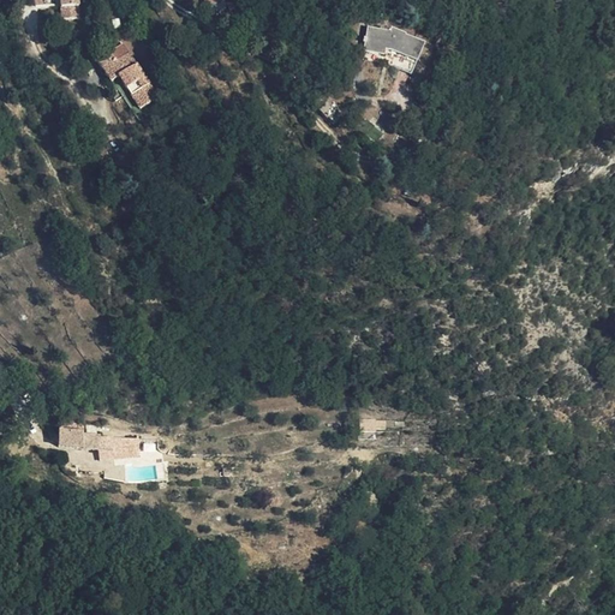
[(78,5),(61,7),(63,19),(79,17),(78,5)]
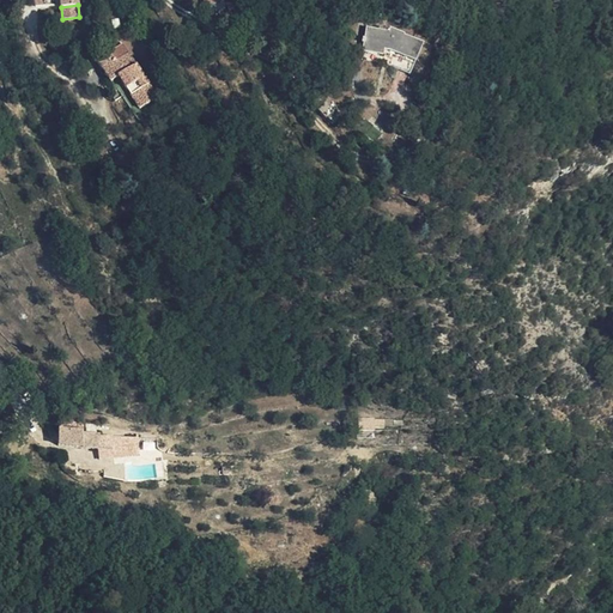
[(370,25),(363,50),(382,52),(383,46),(394,49),(384,62),(393,68),(401,58),(413,65),(424,50),(406,38),(407,35),(393,26),(392,30),(370,25)]
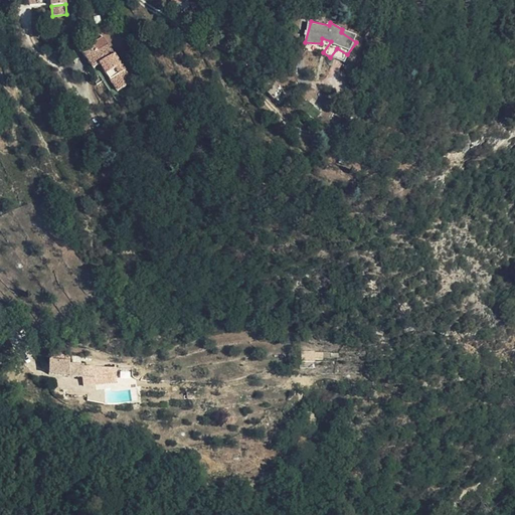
[(100,63),(105,71),(117,92),(134,82),(110,43),(105,35),(80,47),(93,67),(100,63)]
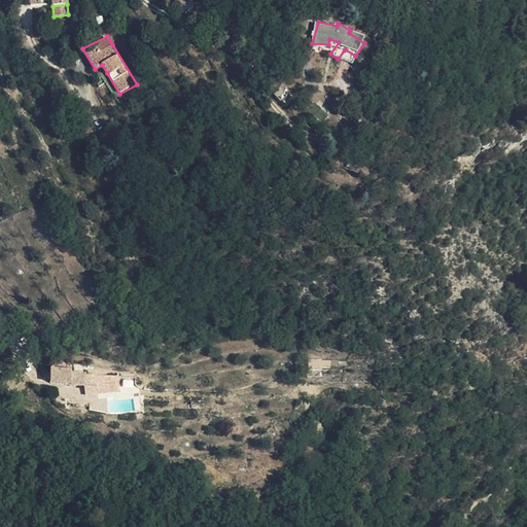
[(328,44),(312,43),(310,51),(330,54),(339,42),(329,39),(328,44)]
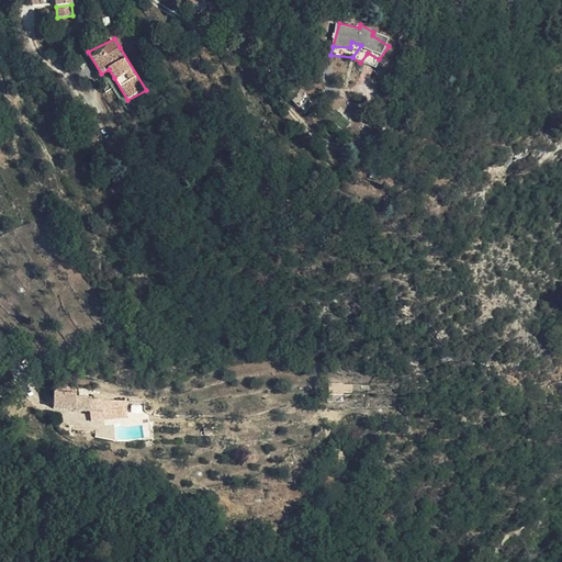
[(371,70),(379,59),(368,53),(360,63),(371,70)]
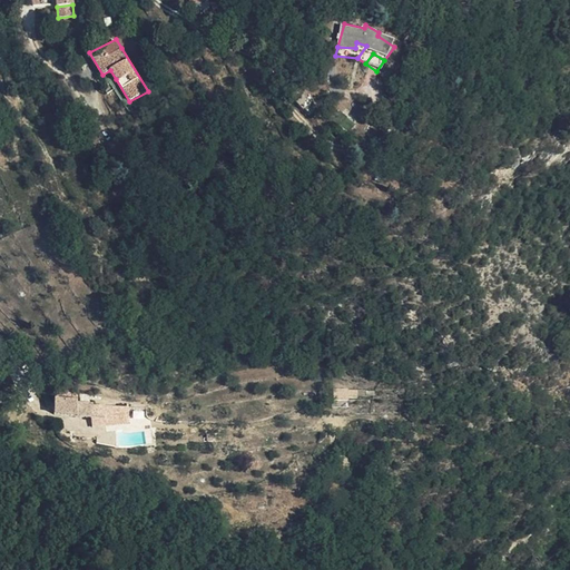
[(129,101),(116,79),(108,82),(127,112),(151,99),(148,91),(129,101)]
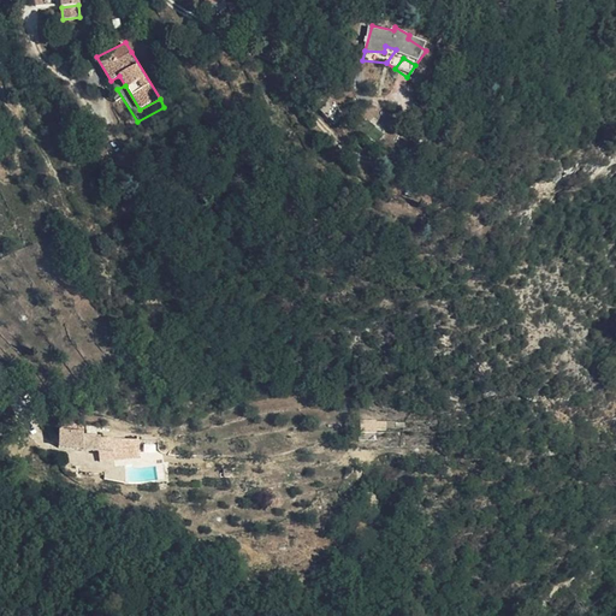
[(333,101),(323,90),(320,93),(313,102),(324,113),(333,101)]
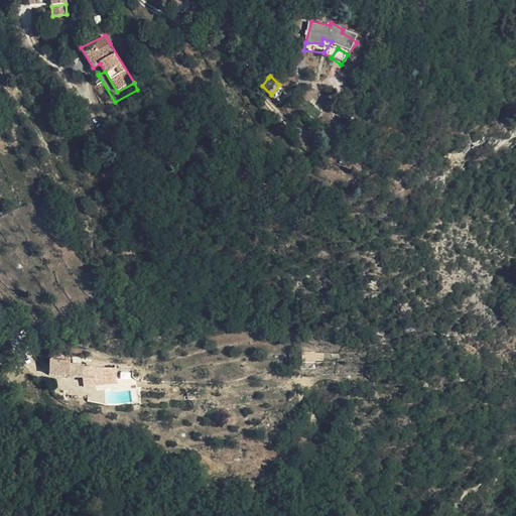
[(45,376),(76,378),(78,366),(60,365),(60,362),(44,361),(45,376)]
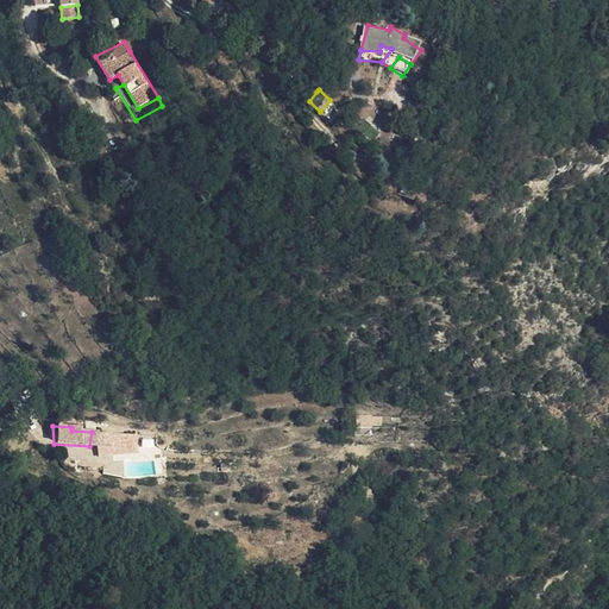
[(92,432),(89,446),(115,447),(117,437),(92,432)]
